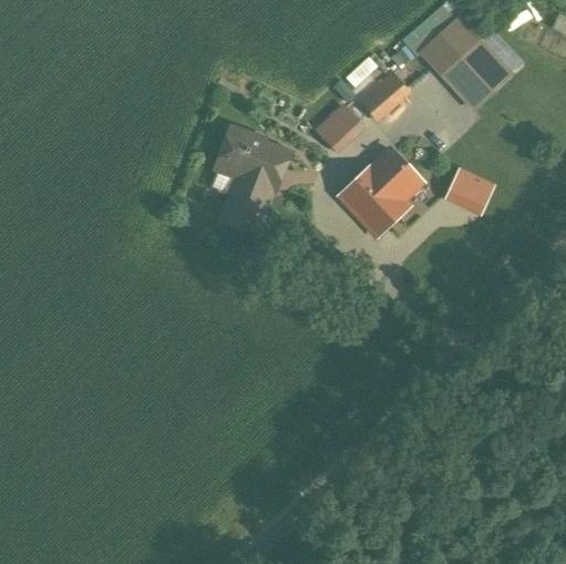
[(414,47),(424,58),(466,18),(456,8),(414,47)]
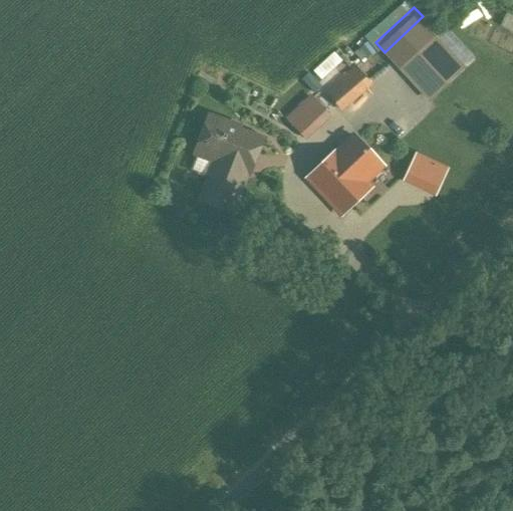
[(437,33),(399,68),(430,100),(477,57),(448,25),(438,34),(437,33)]
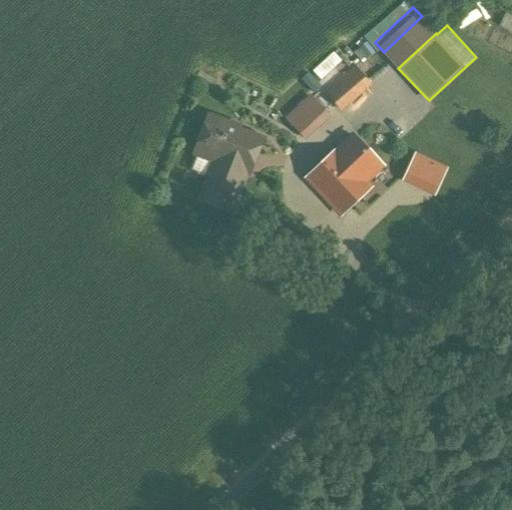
[(356,63),(324,89),(342,110),(373,83),(356,63)]
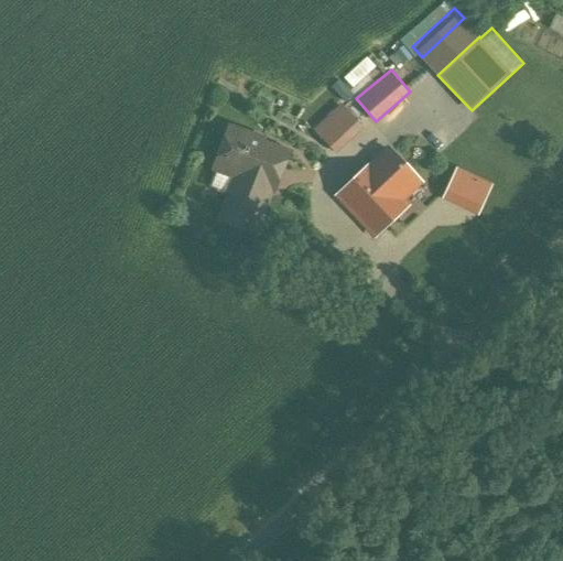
[(365,127),(342,101),(314,128),(337,152),(365,127)]
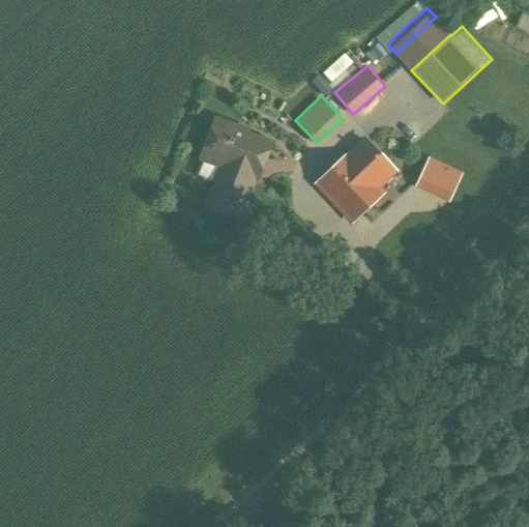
[(273,138),(252,129),(253,126),(214,113),(198,159),(217,167),(204,204),(240,217),(254,179),(258,180),(273,138)]
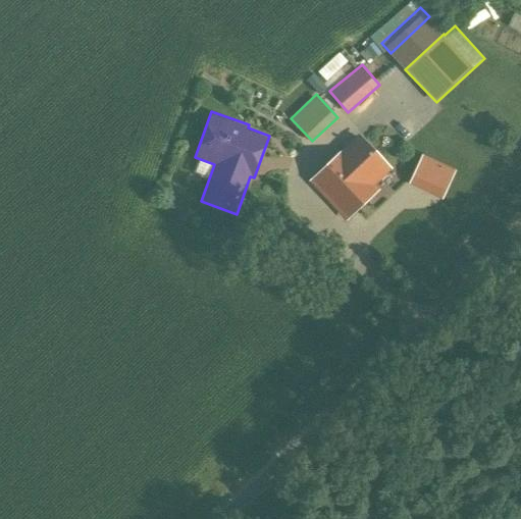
[(376,184),(394,167),(359,132),(309,179),(347,219),(380,188),(376,184)]
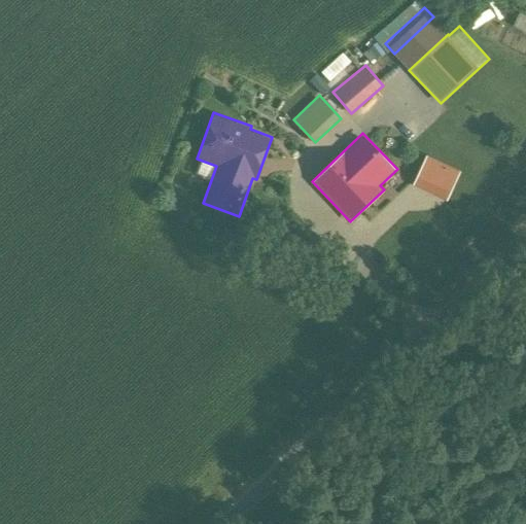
[(461,170),(427,153),(413,184),(448,201),(461,170)]
